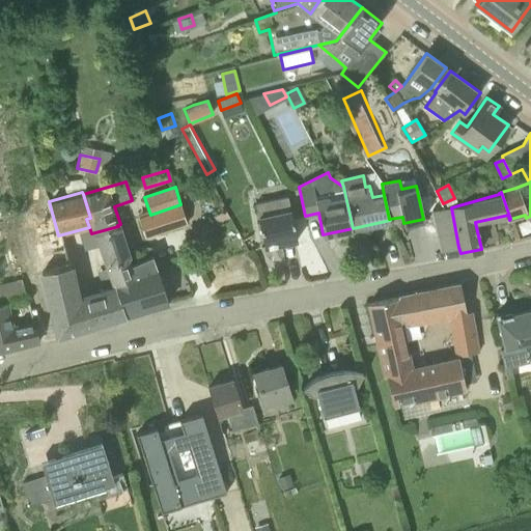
[(264,247),(297,240),(287,196),(255,202),(264,247)]
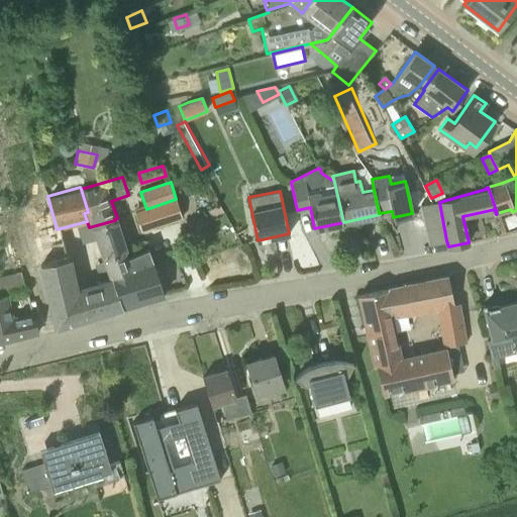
[(176,199),(146,209),(135,212),(140,229),(181,216),(176,199)]
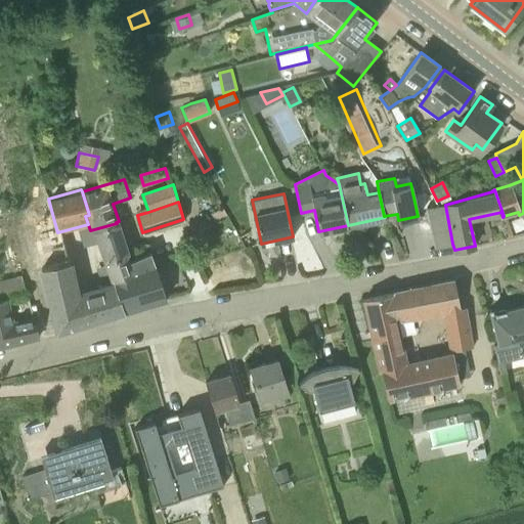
[(452,244),(445,205),(427,208),(435,247),(452,244)]
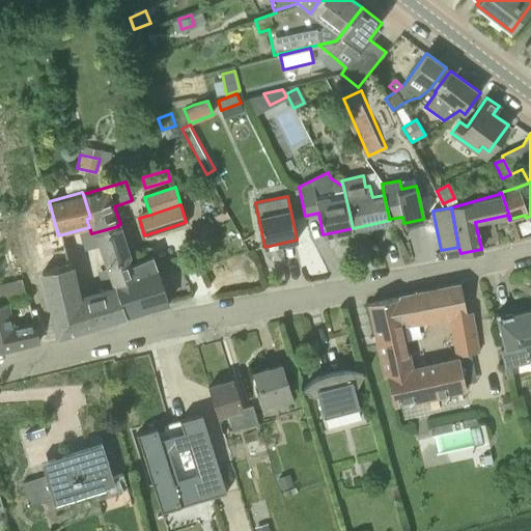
[(96,246),(103,263),(129,254),(120,224),(117,225),(118,226),(91,233),(96,246)]
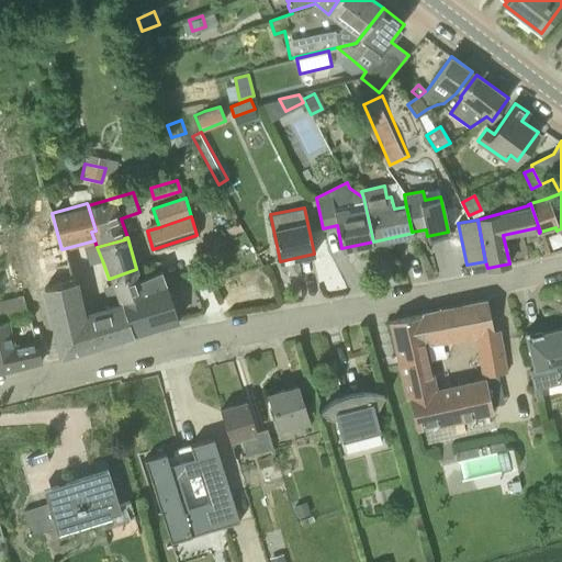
[(136,269),(109,279),(117,303),(122,302),(142,290),(167,281),(163,269),(139,279),(136,269)]
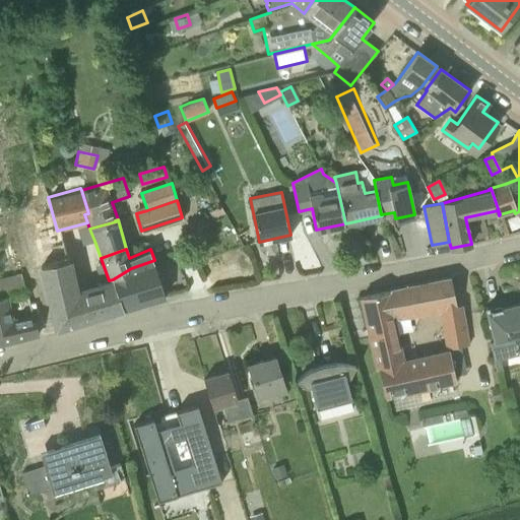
[(41,266),(56,328),(122,308),(113,279),(109,280),(76,291),(69,259),(44,264),(41,266)]
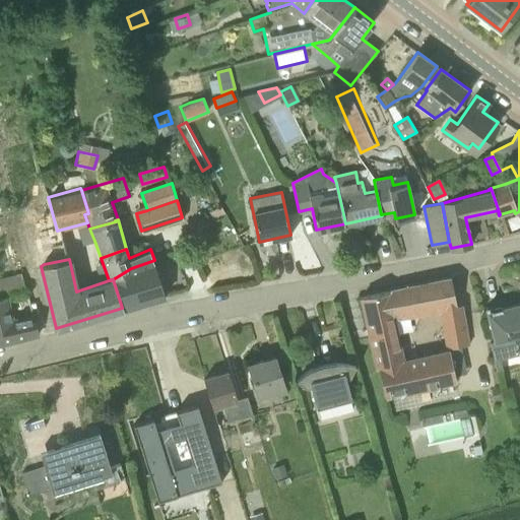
[(165,296),(154,260),(131,268),(113,279),(122,308),(165,296)]
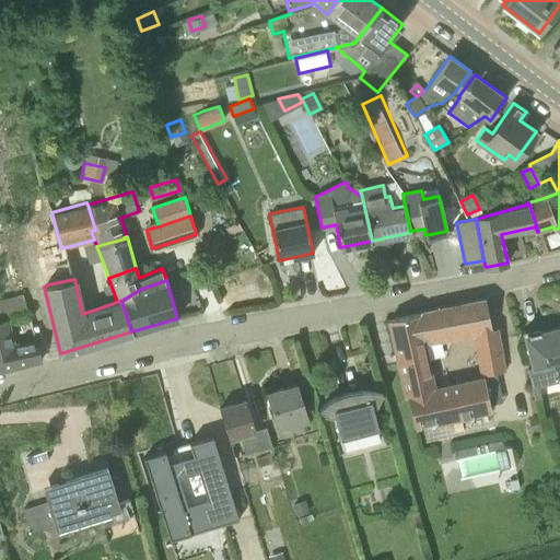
[(504,371),(498,334),(492,335),(486,300),(461,305),(466,334),(476,331),(483,376),(500,372),(504,371)]
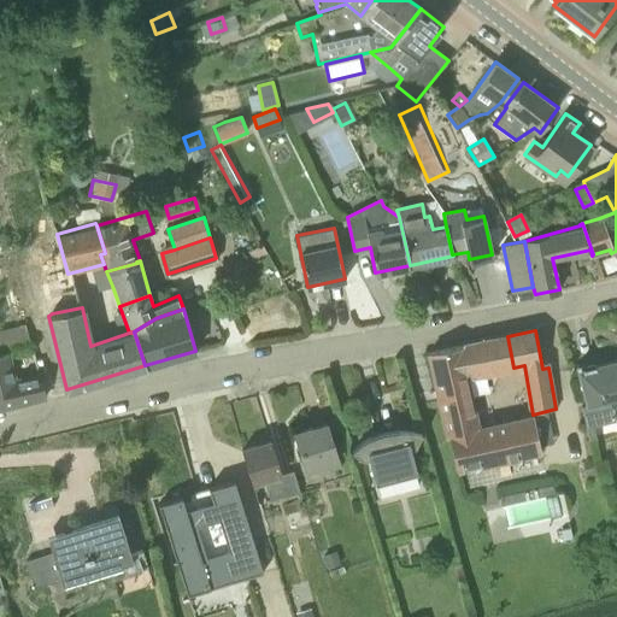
[(491,371),(483,341),(429,352),(438,389),(436,389),(457,470),(541,452),(533,417),(479,430),(465,376),(491,371)]
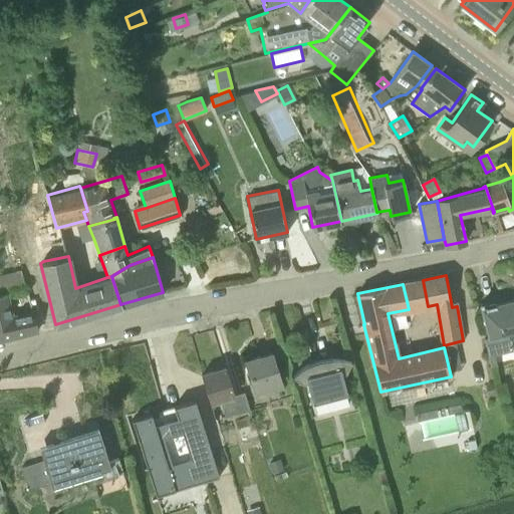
[(8,293),(0,294),(0,339),(38,330),(33,311),(16,315),(13,303),(11,304),(8,293)]
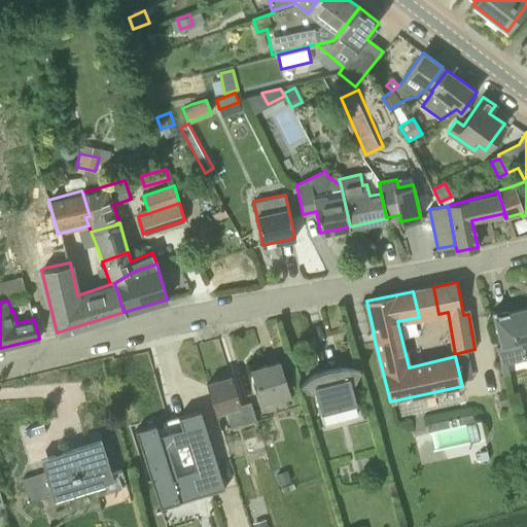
[(501,345),(526,339),(526,307),(494,315),(501,345)]
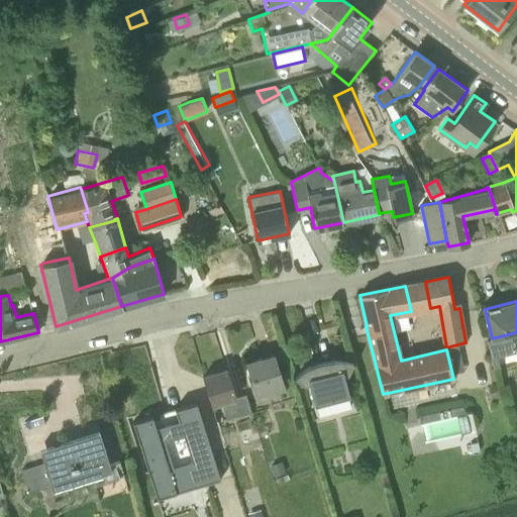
[(256,394),(284,386),(274,354),(246,363),(256,394)]
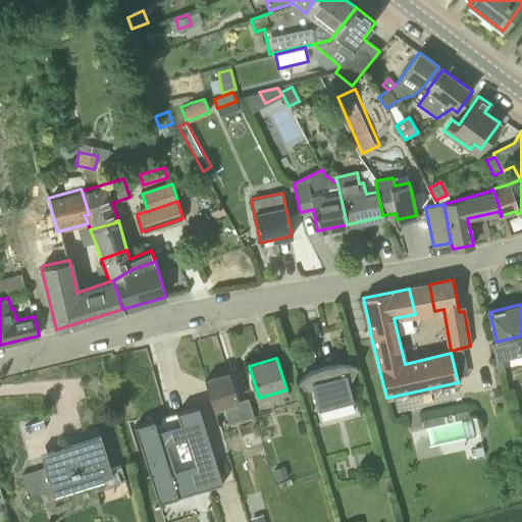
[(319,367),(312,370),(304,375),(297,382),(307,388),(311,387),(318,410),(321,421),(356,412),(353,400),(347,378),(351,377),(356,366),(346,364),(336,364),(329,364),(319,367)]
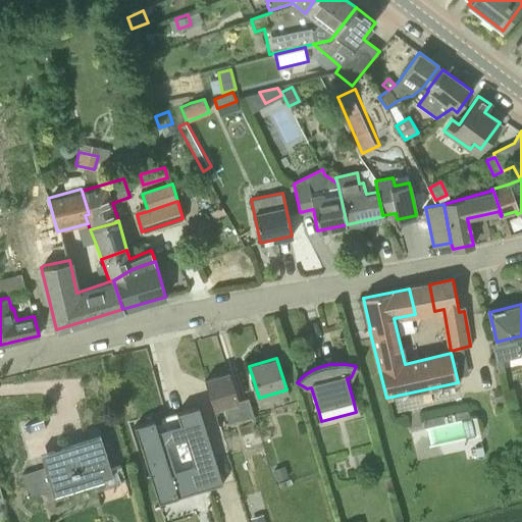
[(238,402),(228,373),(204,380),(214,410),(225,407),(230,424),(254,417),(248,399),(238,402)]
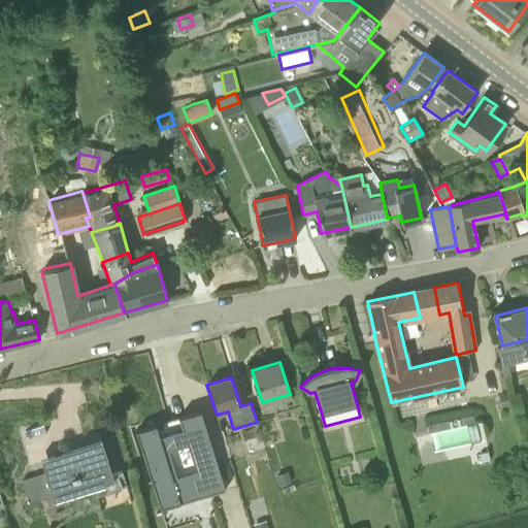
[(158,436),(155,425),(135,431),(159,509),(225,490),(199,411),(178,418),(182,429),(158,436)]
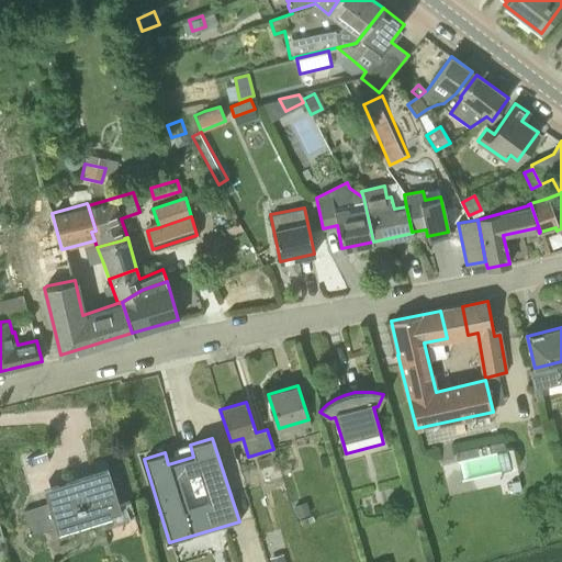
[(115,505),(104,473),(48,491),(52,503),(24,512),(31,536),(59,527),(59,529),(99,517),(102,527),(135,517),(130,501),(115,505)]
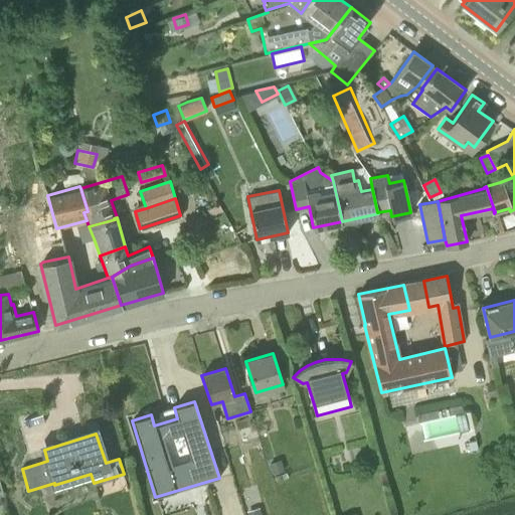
[(477,441),(469,442),(471,451),(479,449),(477,441)]
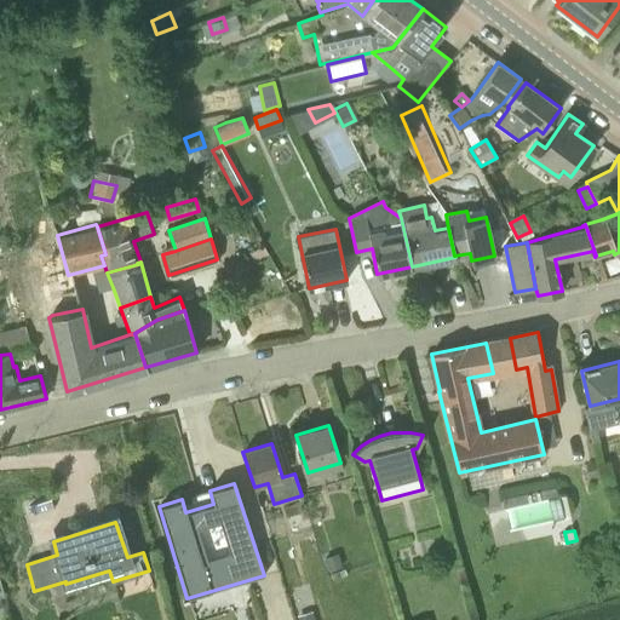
[(338,552),(325,557),(329,570),(343,566),(338,552)]
